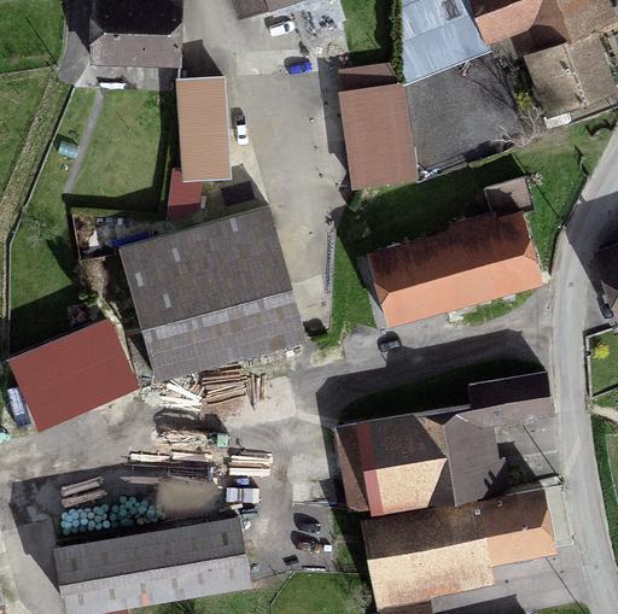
[(176,3),(104,0),(100,0),(99,58),(175,60),(176,3)]
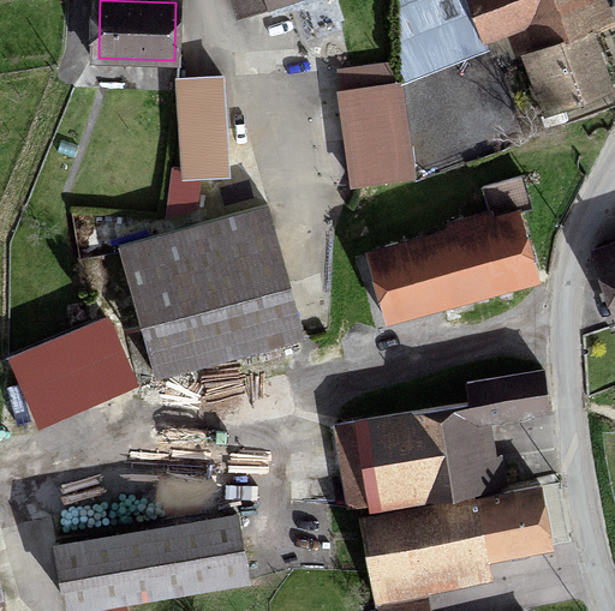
[(228,0),(236,21),(298,0),(228,0)]
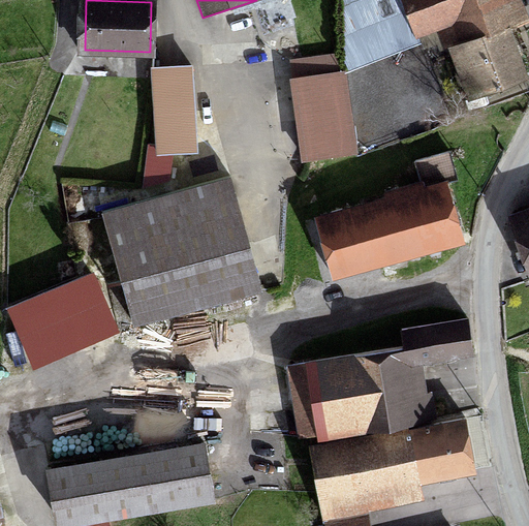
[(396,0),(342,0),(346,73),(415,48),(396,0)]
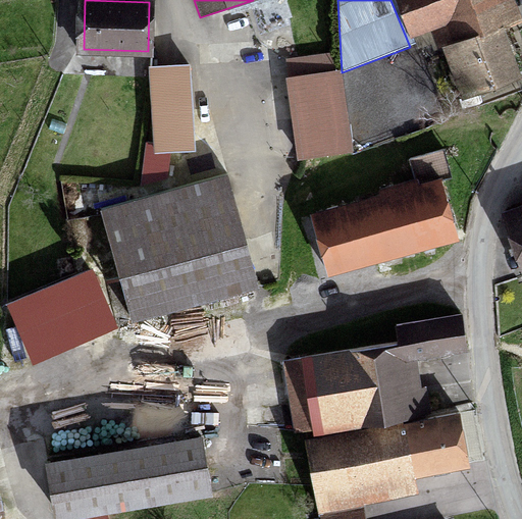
[(511,0),(402,0),(414,37),(445,28),(448,40),(517,19),(511,0)]
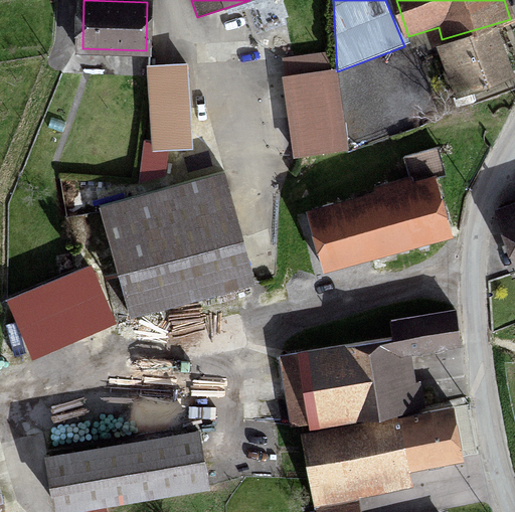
[(499,36),(443,56),(458,100),(514,79),(499,36)]
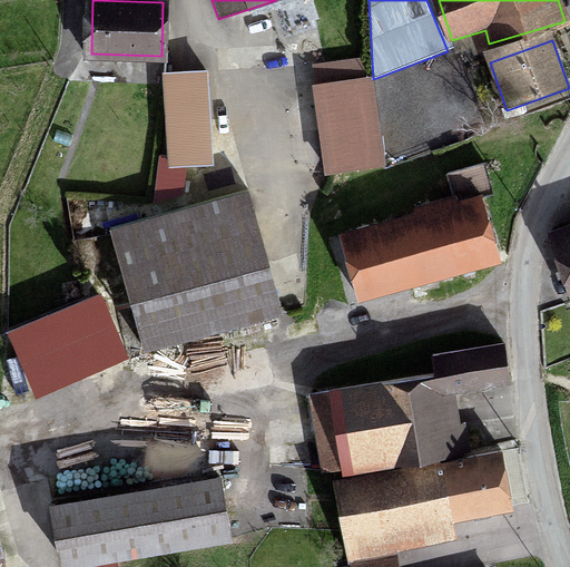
[(207,75),(163,77),(168,169),(213,166),(207,75)]
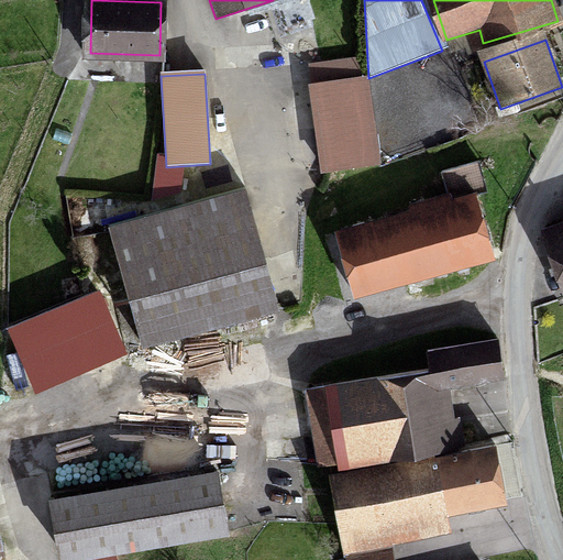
[(312,92),(322,171),(370,165),(360,87),(312,92)]
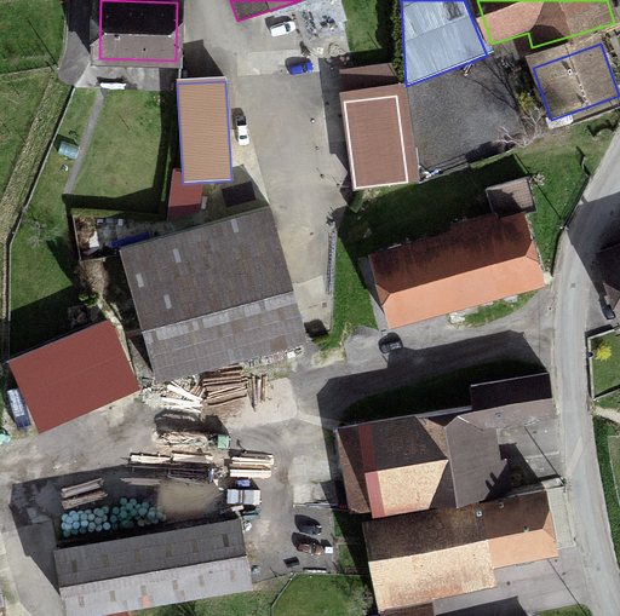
[(458,245),(375,265),(391,324),(540,287),(523,218),(455,235),(458,245)]
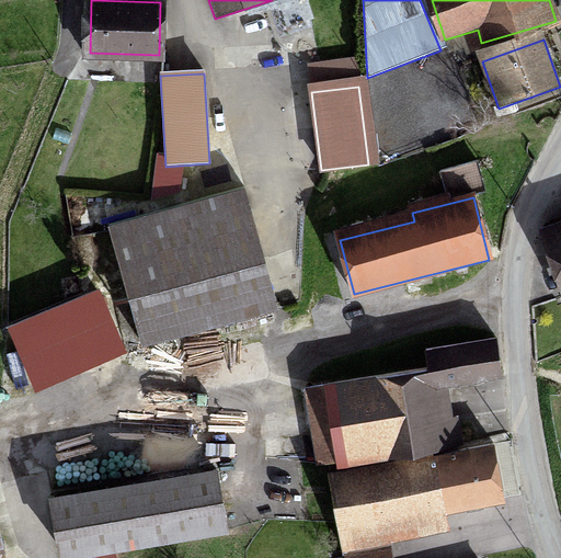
[(247,198),(113,235),(144,345),(276,309),(247,198)]
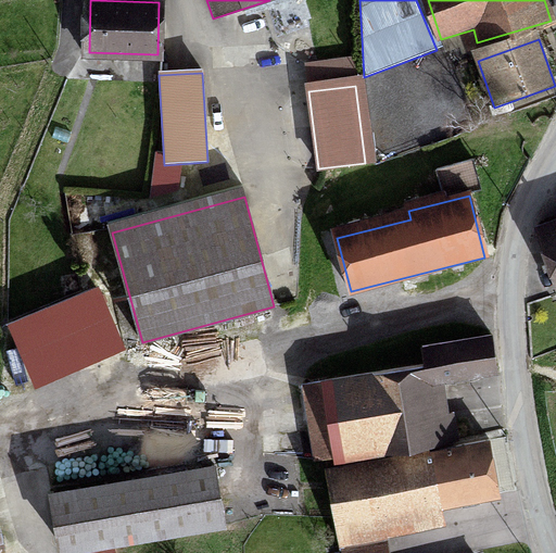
[(555,220),(531,228),(552,290),(555,288),(555,220)]
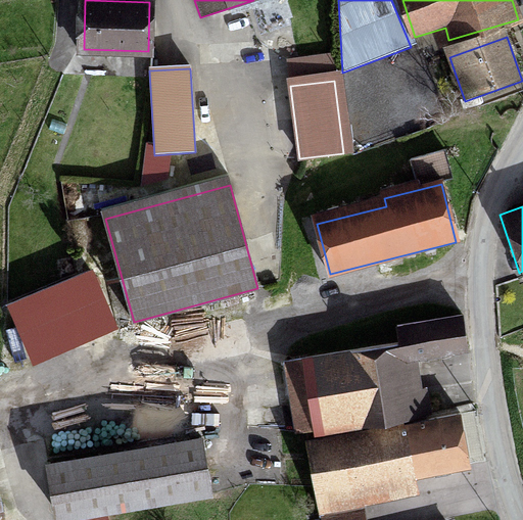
[(94,291),(26,321),(41,357),(109,327),(94,291)]
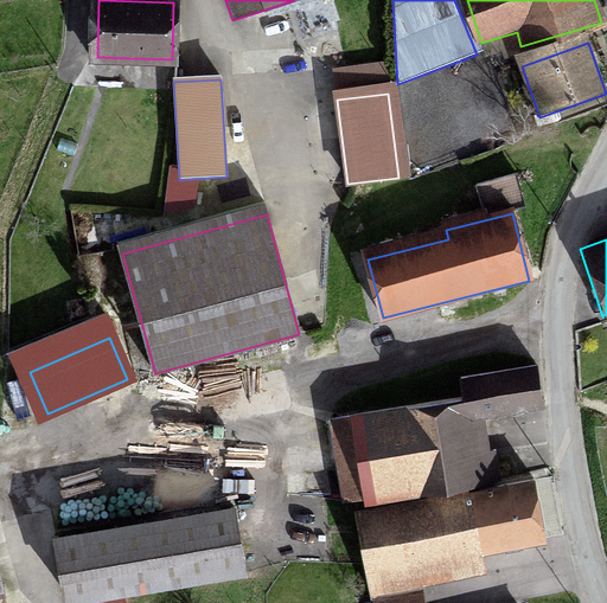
[(458,397),(423,402),(435,487),(487,480),(483,450),(526,444),(522,408),(534,406),(528,365),(454,376),(458,397)]
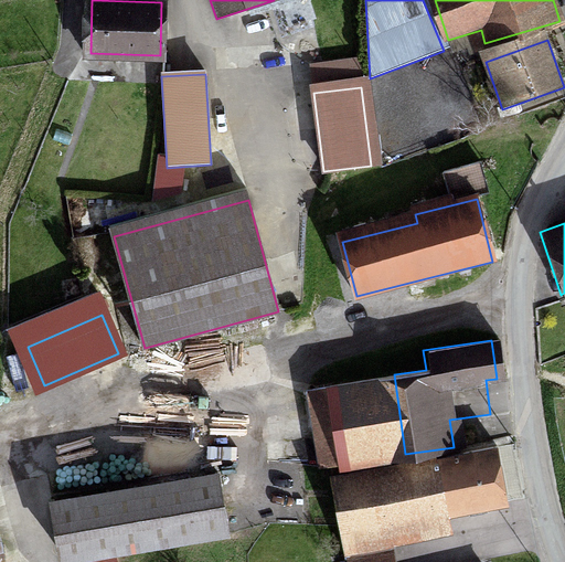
[(394,374),(323,384),(324,391),(334,459),(336,465),(405,454),(394,374)]
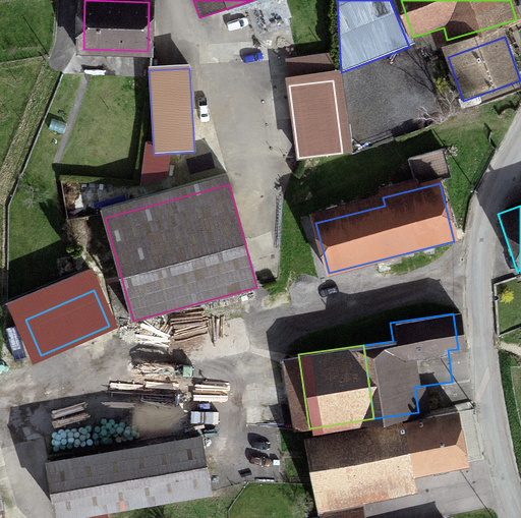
[(283,426),(308,423),(299,360),(274,364),(283,426)]
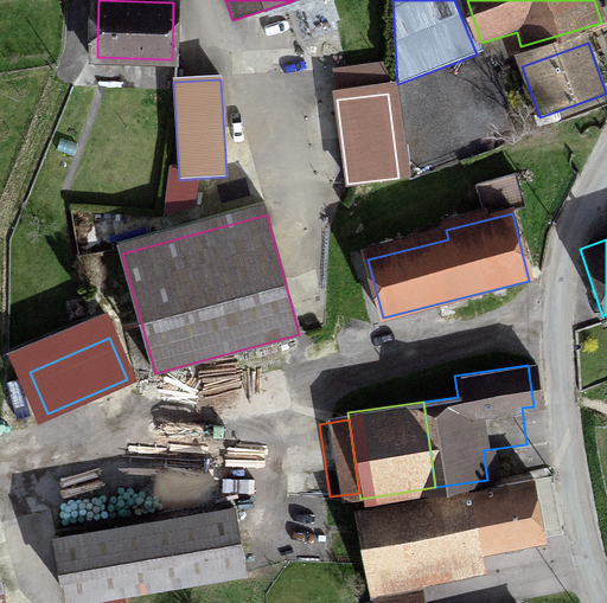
[(532,488),(356,518),(369,600),(419,591),(498,578),(493,552),(541,544),(532,488)]
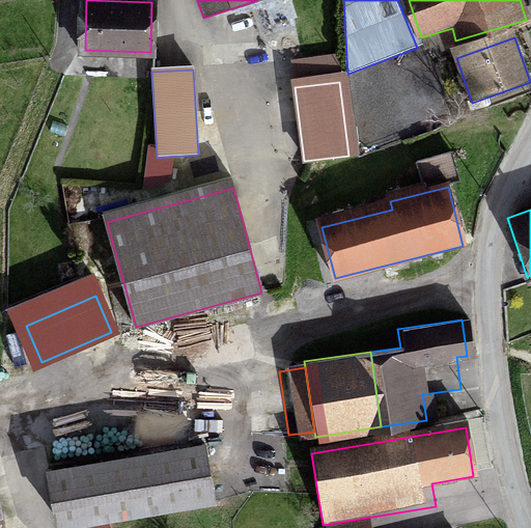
[(202,450),(51,476),(59,527),(81,527),(212,505),(202,450)]
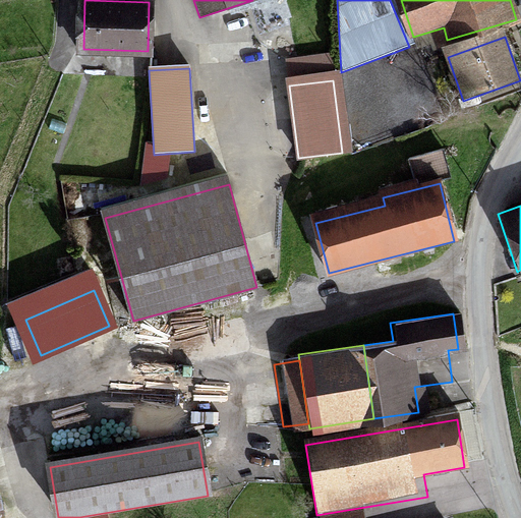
[(360,517),(359,508),(316,515),(316,517),(360,517)]
